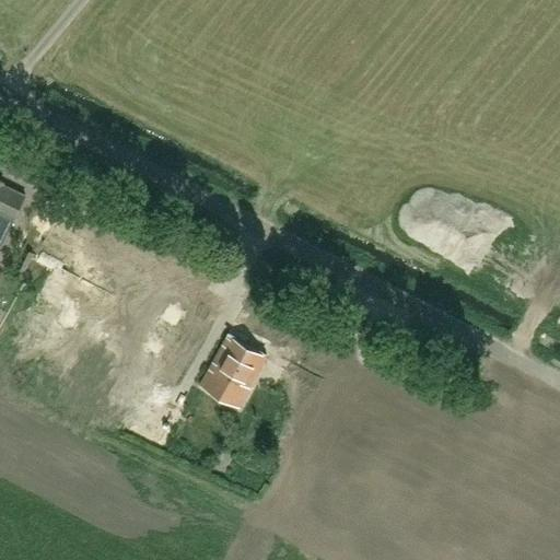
[(0,210),(15,219),(26,197),(2,186),(3,183),(0,182),(0,210)]
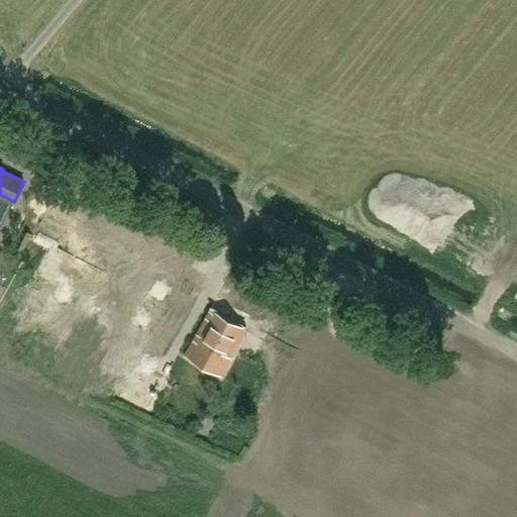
[(54,195),(42,190),(32,211),(42,216),(54,195)]
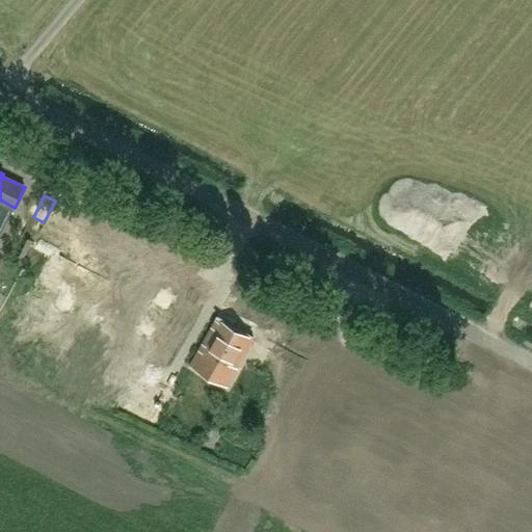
[(154,249),(125,234),(101,277),(130,293),(154,249)]
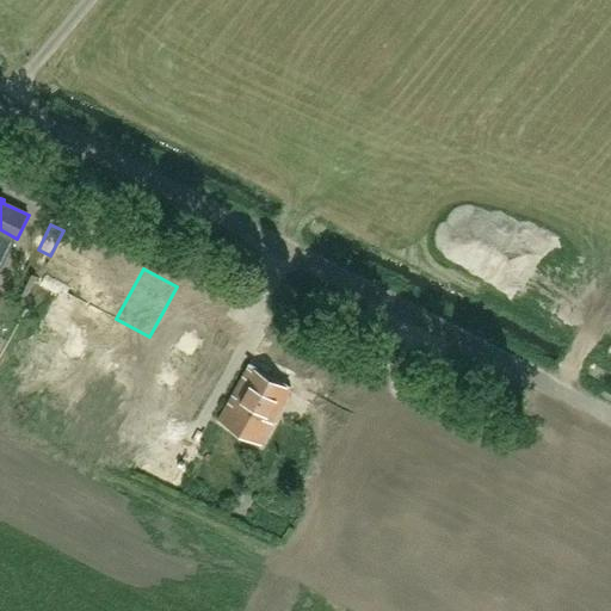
[(261,445),(292,392),(250,368),(220,421),(261,445)]
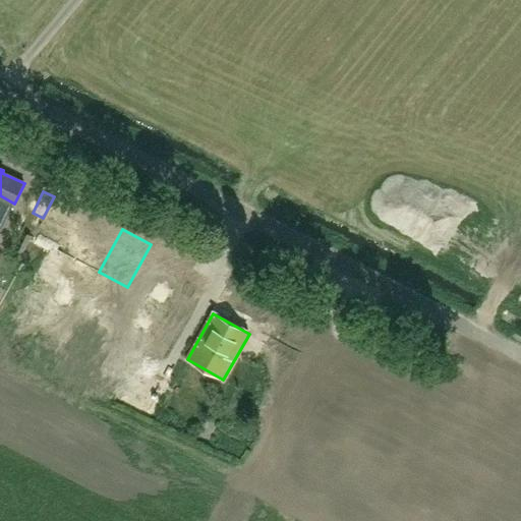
[(153,356),(145,369),(168,383),(176,369),(153,356)]
